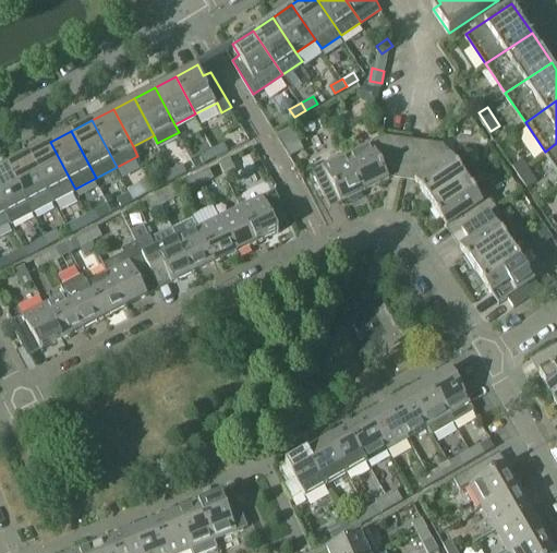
[(390,163),(404,165),(409,136),(385,133),(347,151),(364,188),(389,177),(384,166),(390,163)]
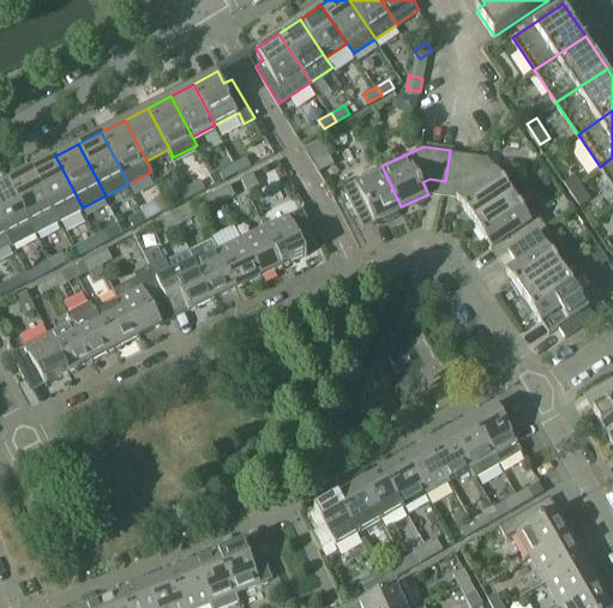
[(457,194),(474,221),(514,194),(488,155),(450,150),(445,181),(463,184),(467,188),(457,194)]
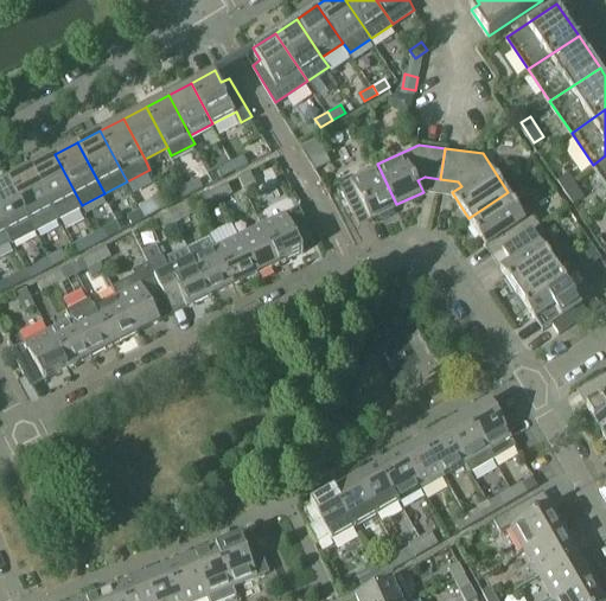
[(244,153),(231,160),(236,168),(248,161),(244,153)]
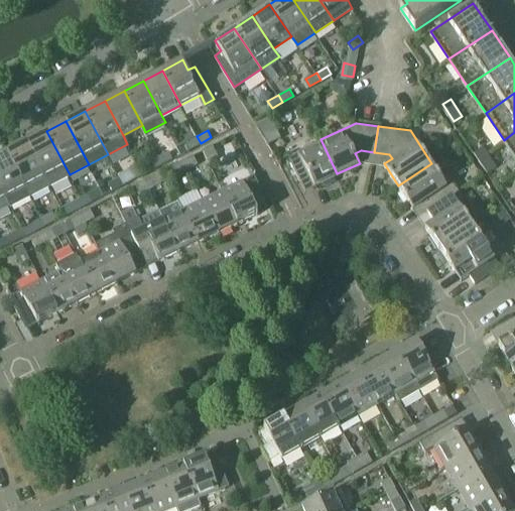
[(46,131),(27,141),(45,175),(65,165),(46,131)]
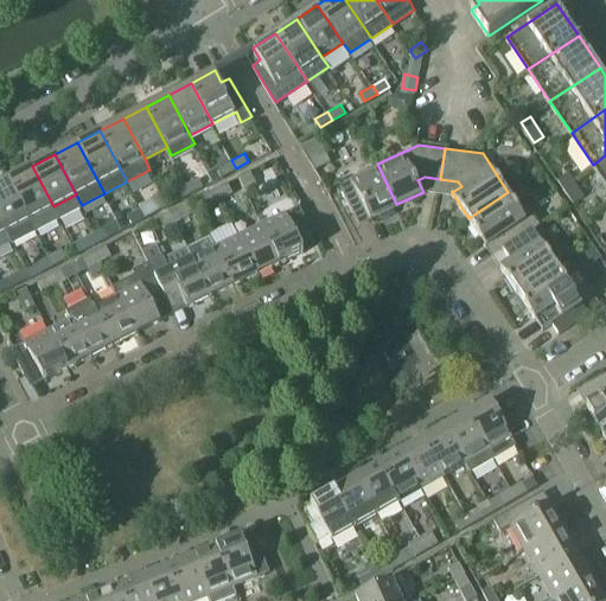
[(605,155),(593,165),(605,184),(605,155)]
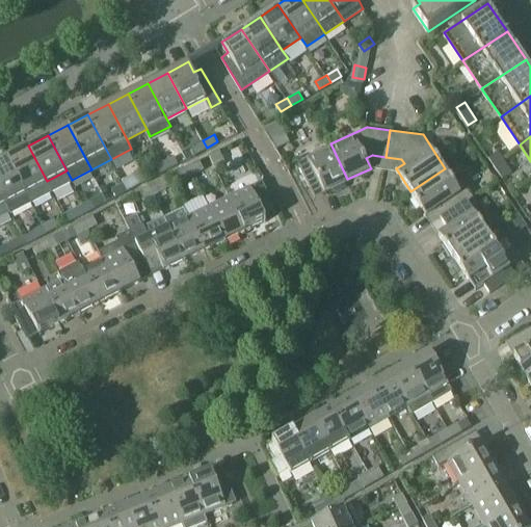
[(207,148),(203,140),(191,146),(195,153),(207,148)]
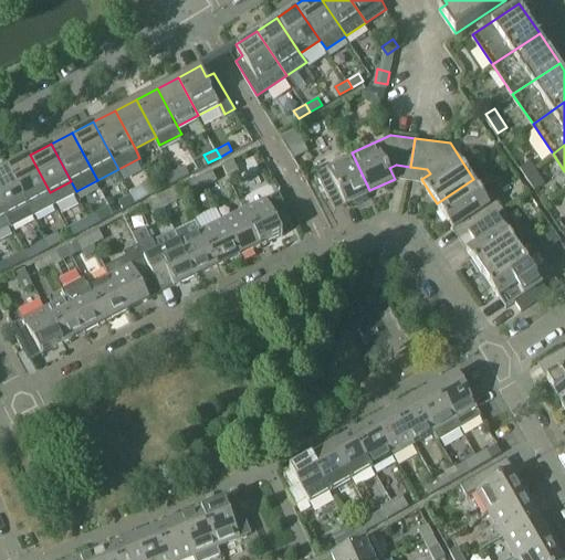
[(345,202),(369,190),(352,152),(316,170),(328,197),(341,191),(345,202)]
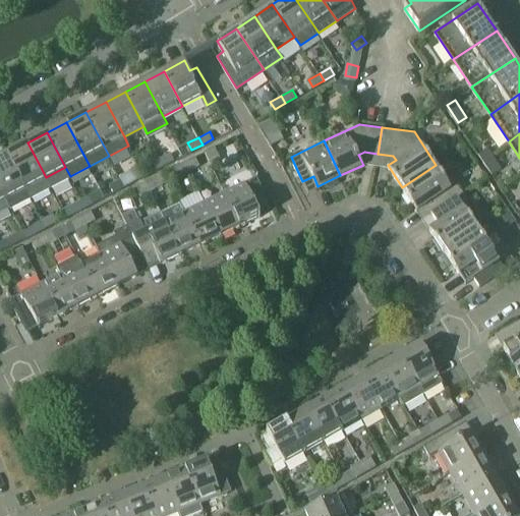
[(27,142),(8,153),(31,196),(51,186),(46,177),(27,142)]
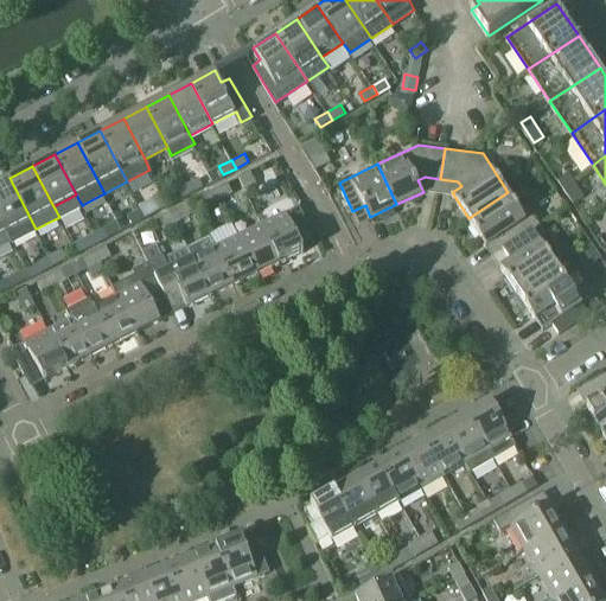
[(250,168),(238,174),(244,184),(255,178),(250,168)]
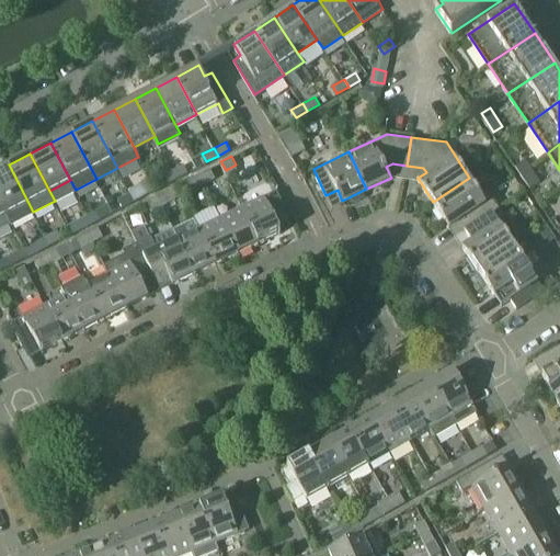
[(524,158),(515,163),(520,171),(529,166),(524,158)]
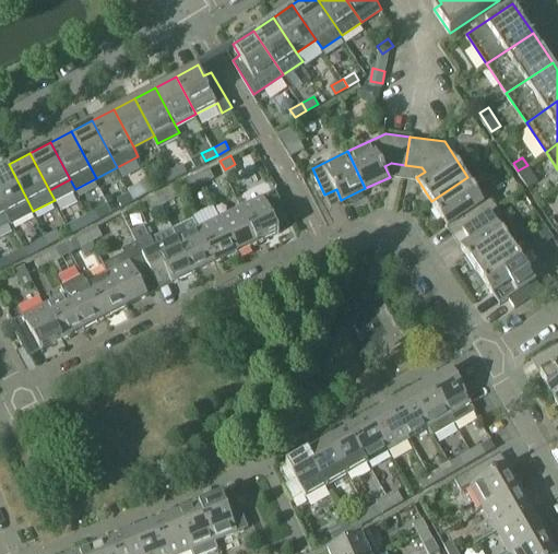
[(182,163),(170,169),(175,177),(187,171),(182,163)]
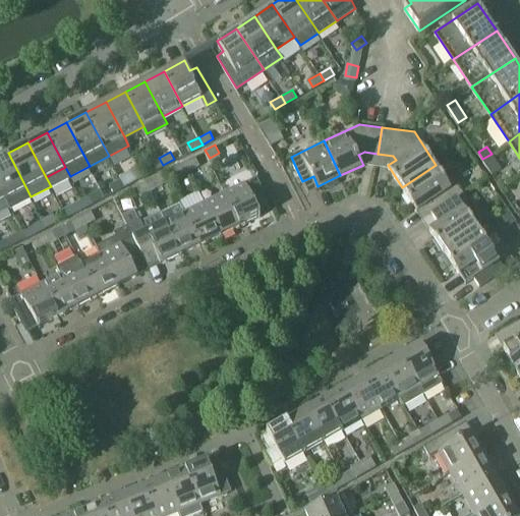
[(8,153),(0,156),(0,184),(10,206),(11,207),(31,196),(8,153)]
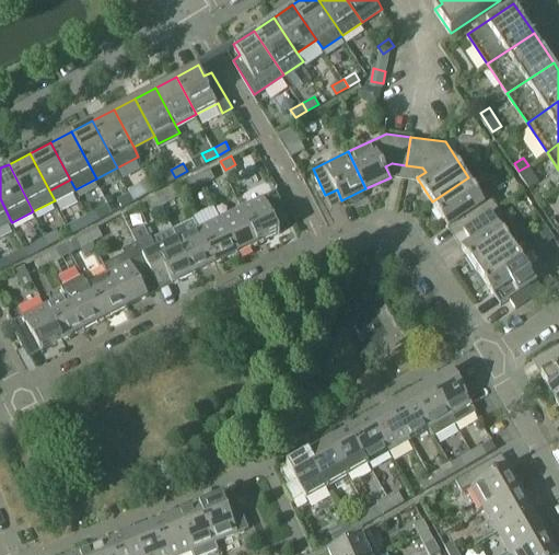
[(537,180),(528,165),(519,171),(528,185),(537,180)]
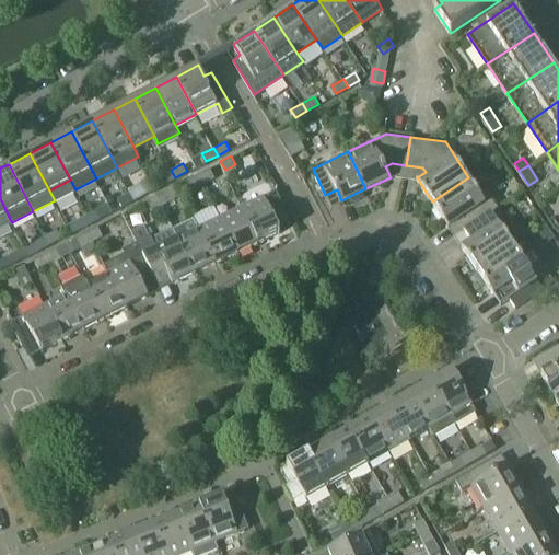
[(210,166),(199,172),(204,181),(214,175),(210,166)]
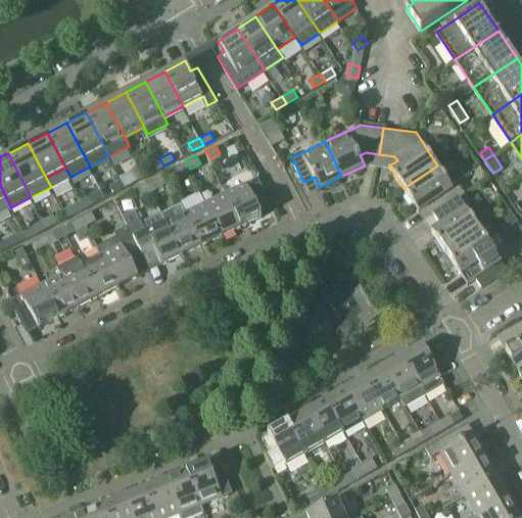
[(163,166),(159,158),(149,163),(153,171),(163,166)]
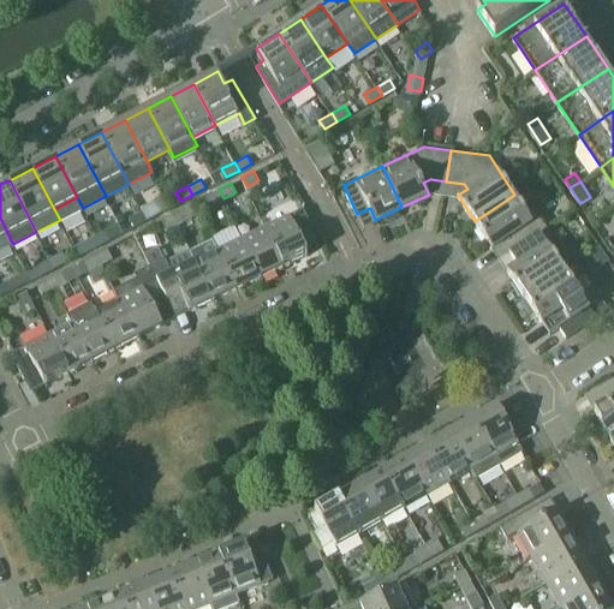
[(224,198),(219,189),(208,195),(213,204),(224,198)]
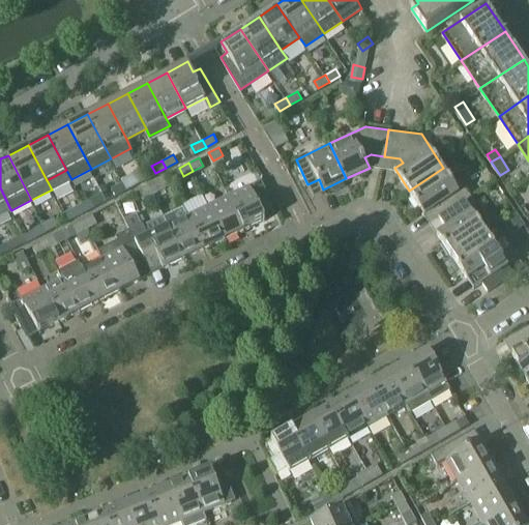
[(433,207),(439,216),(472,195),(465,184),(458,188),(443,168),(409,191),(424,213),(433,207)]
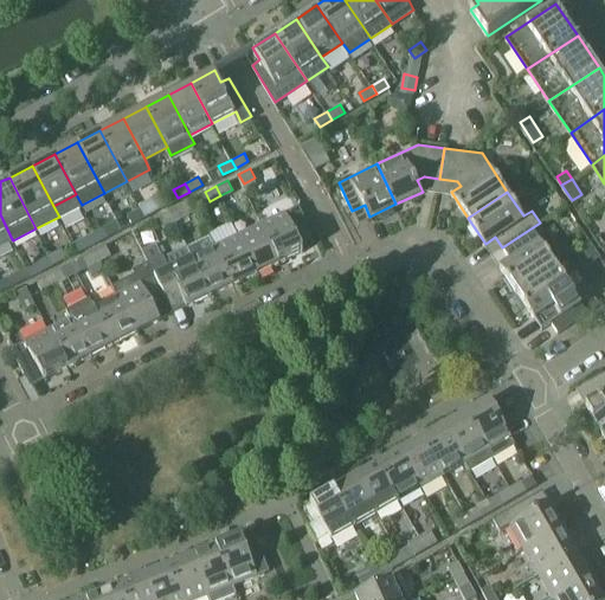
[(162,195),(140,207),(145,215),(167,204),(162,195)]
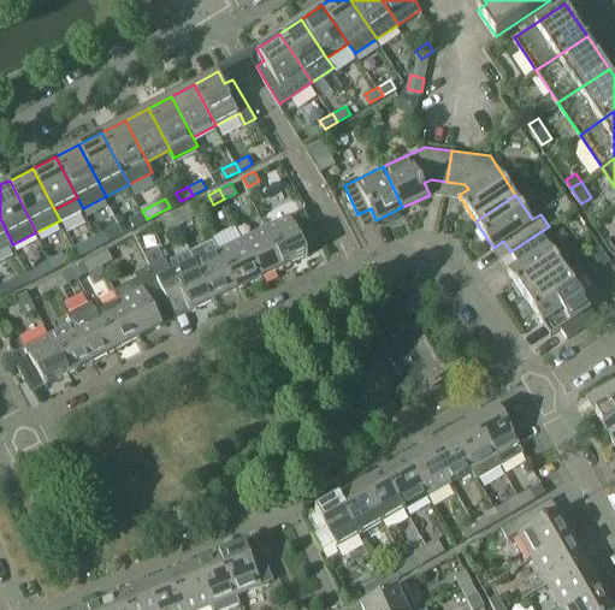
[(184,207),(173,213),(178,223),(190,217),(184,207)]
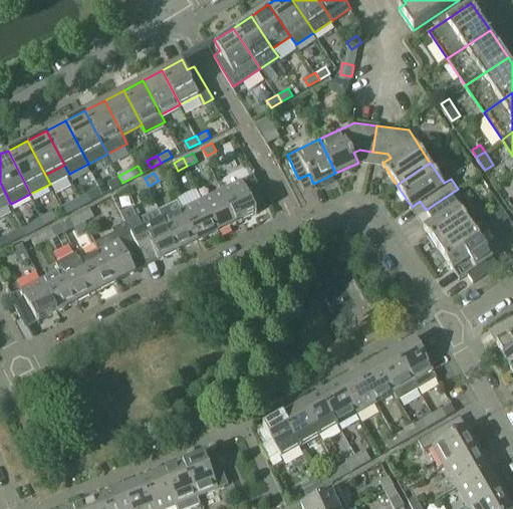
[(254,173),(221,188),(237,221),(257,211),(253,201),(264,196),(254,173)]
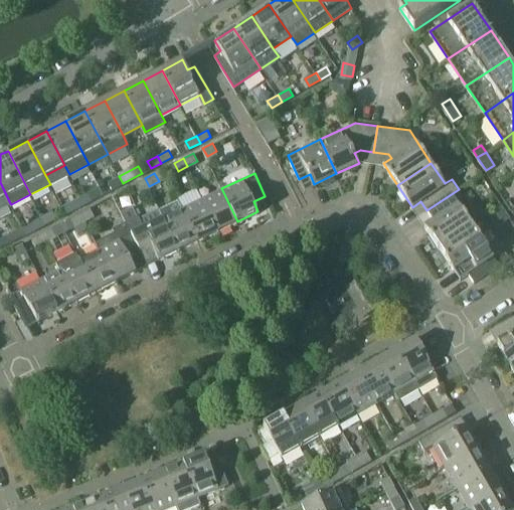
[(123,183),(119,176),(109,181),(112,188),(123,183)]
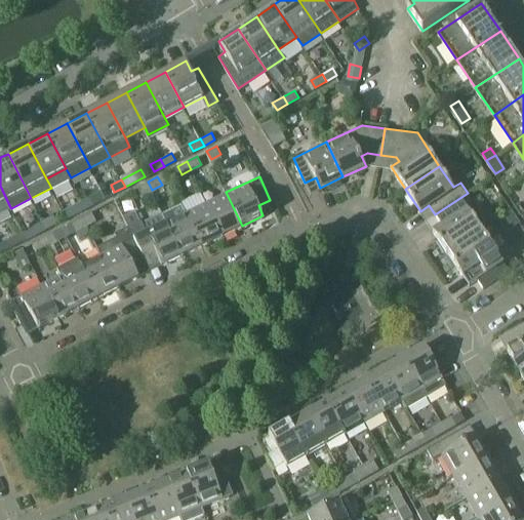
[(152,190),(148,182),(137,187),(143,195),(152,190)]
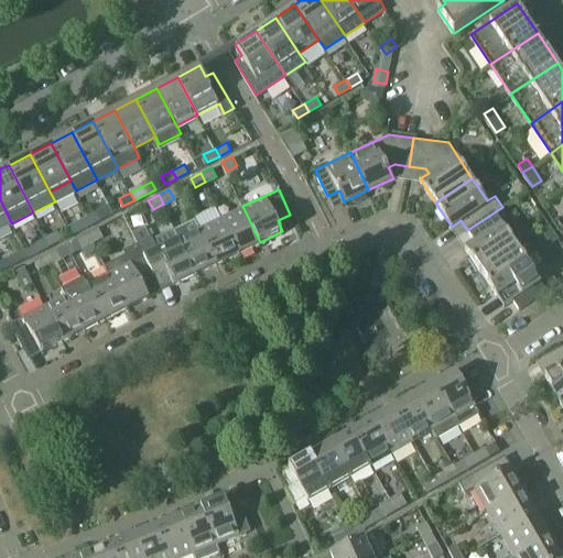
[(0,199),(0,228),(11,222),(0,199)]
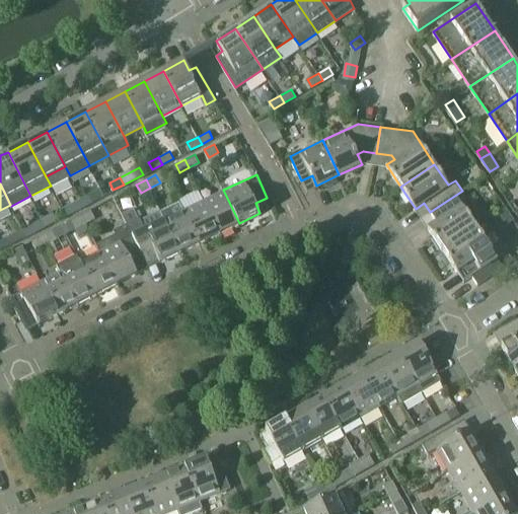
[(223,190),(204,199),(220,232),(239,223),(223,190)]
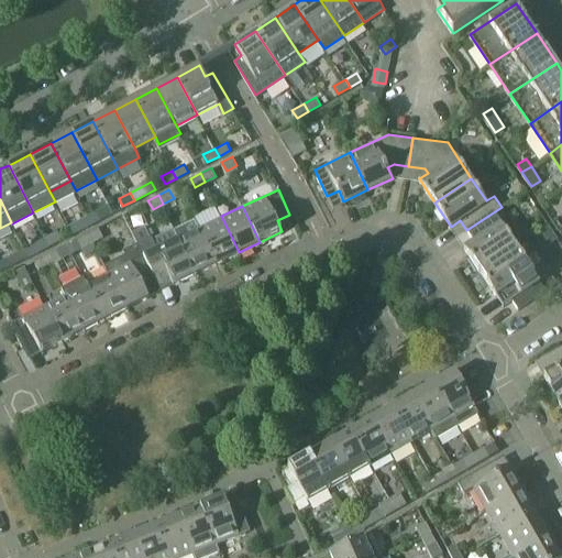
[(464,247),(480,270),(517,245),(494,212),(502,208),(502,207),(466,230),(473,241),(464,247)]
